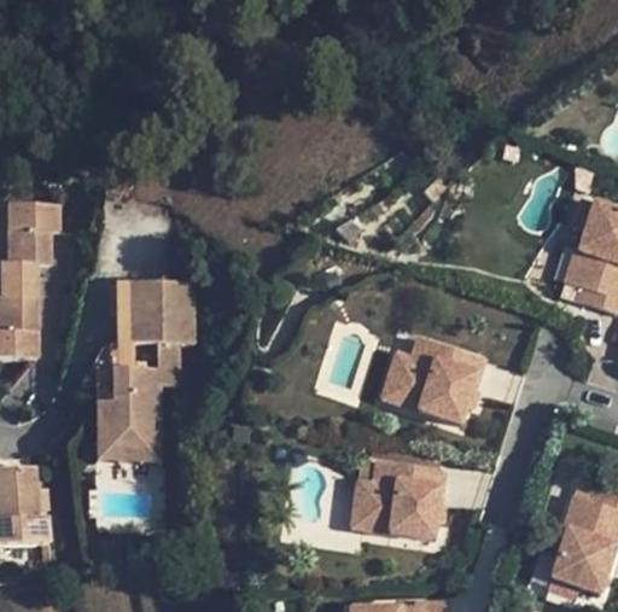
[(593,200),(581,197),(572,226),(583,229),(593,200)]
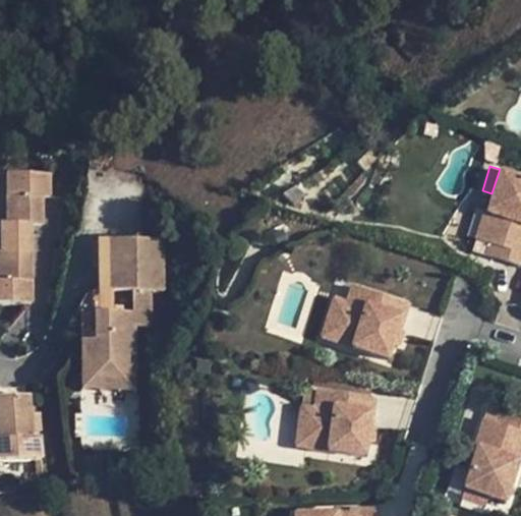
[(520,175),(500,169),(491,193),(486,209),(484,209),(475,236),(488,240),(484,251),(519,263),(520,254),(520,175)]
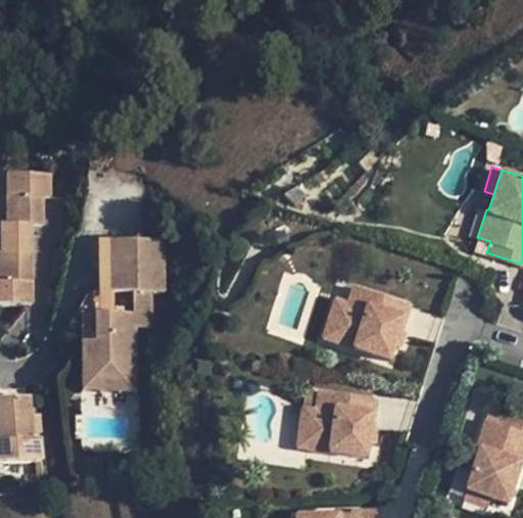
[(2,173),(2,195),(10,195),(11,236),(28,236),(28,222),(44,222),(44,195),(51,195),(52,173),(2,173)]
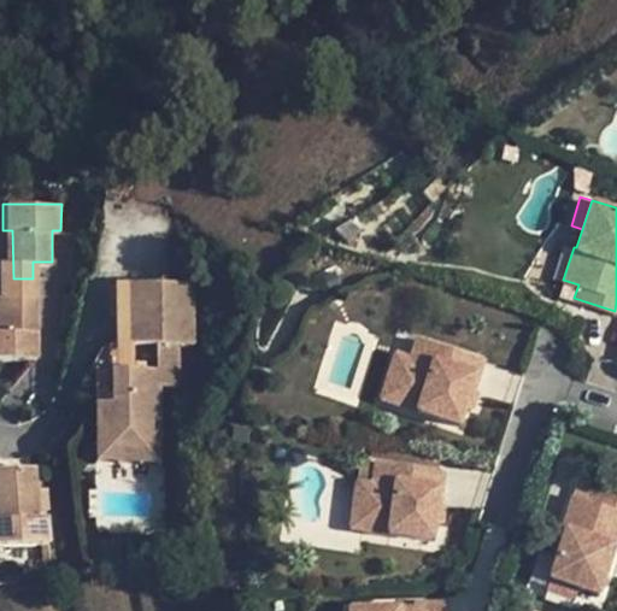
[(0,229),(0,278),(13,278),(12,230),(3,230),(0,229)]
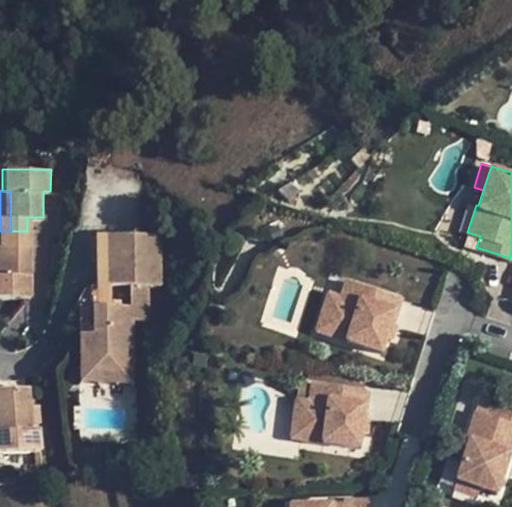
[(111,231),(113,306),(133,305),(132,283),(150,282),(163,282),(161,230),(111,231)]
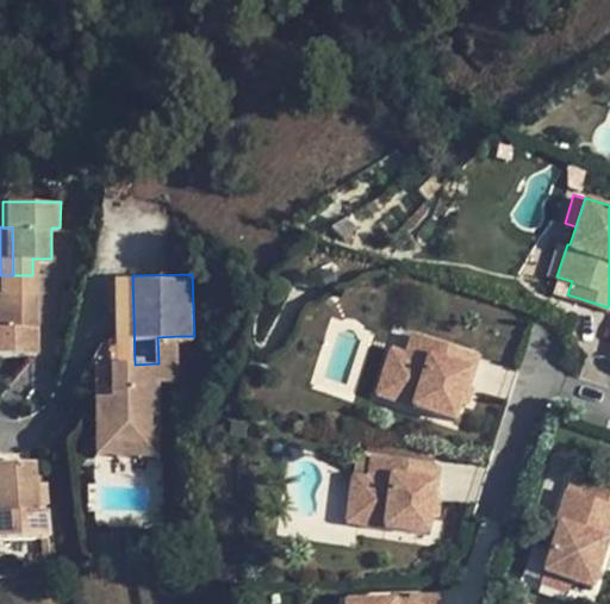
[(0,350),(32,350),(32,275),(13,275),(0,275),(0,350)]
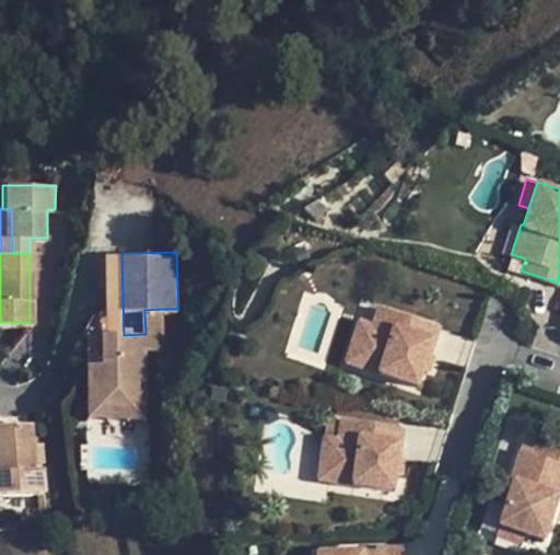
[(438,323),(378,304),(372,322),(369,322),(356,362),(416,382),(421,365),(419,363),(423,350),(428,353),(438,323)]
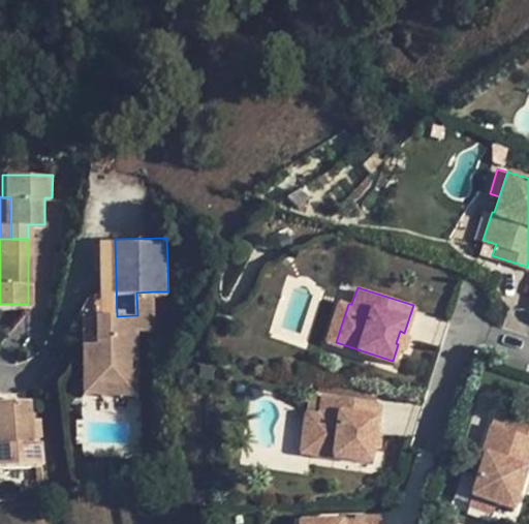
[(117,316),(100,316),(102,377),(139,376),(138,329),(156,329),(155,291),(136,293),(137,315),(117,316)]
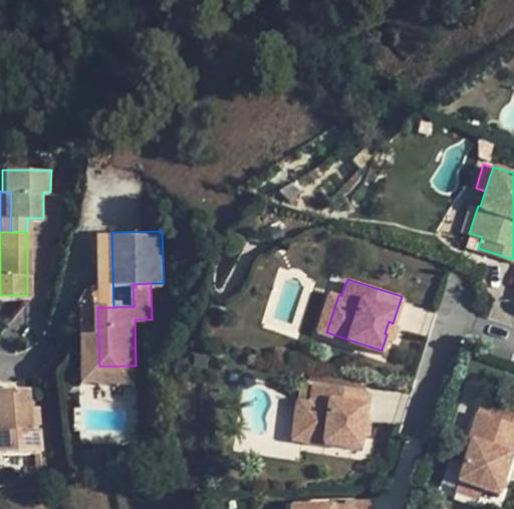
[(338,295),(328,291),(316,329),(326,332),(338,295)]
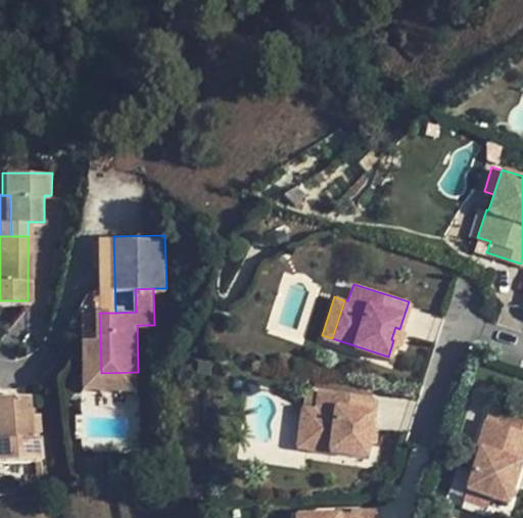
[(138,388),(138,372),(101,373),(99,313),(84,314),(86,389),(138,388)]
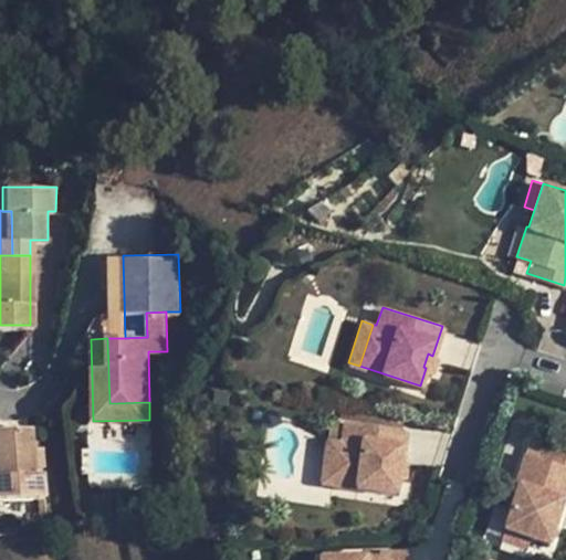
[(432,356),(428,354),(423,367),(426,368),(432,370),(437,357),(432,356)]
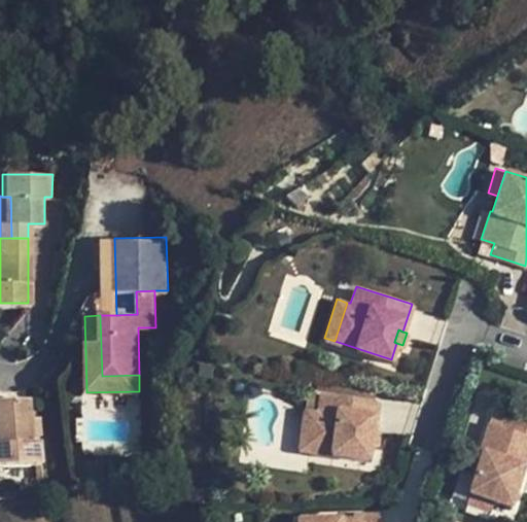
[(378,398),(320,391),(317,410),(314,409),(309,449),(369,457),(371,441),(367,440),(371,427),(375,427),(378,398)]
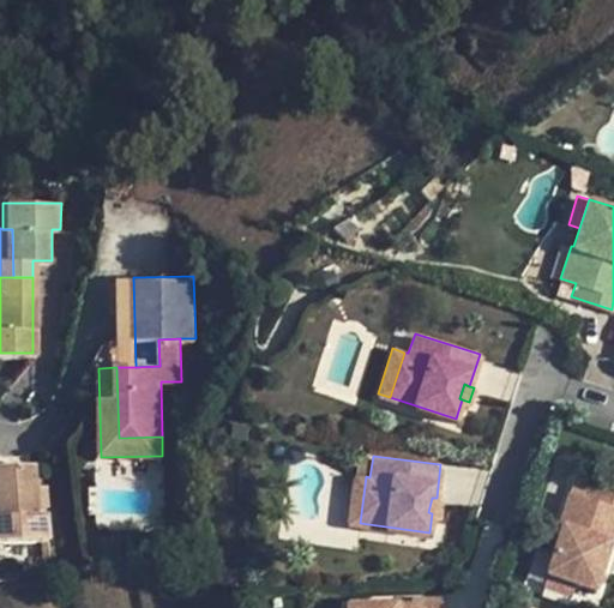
[(0,543),(53,541),(50,512),(41,512),(36,463),(0,464),(0,543)]
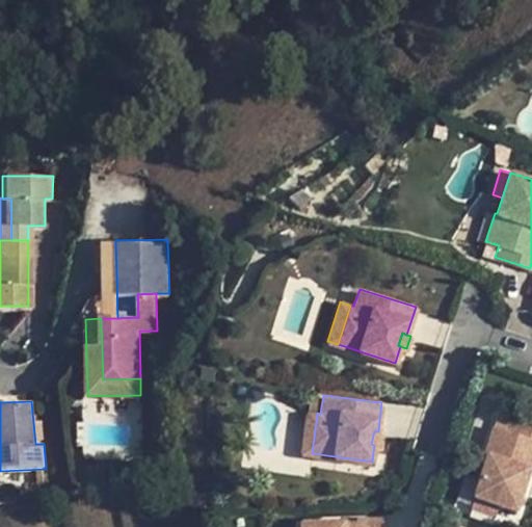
[(317,413),(307,412),(301,452),(312,453),(317,413)]
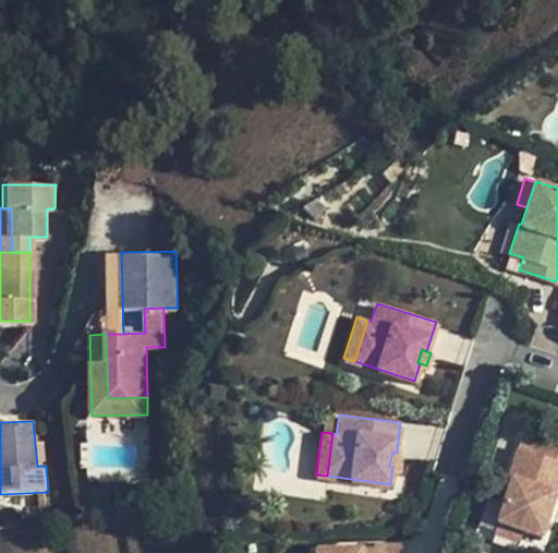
[(557,448),(534,441),(531,452),(517,447),(507,477),(509,478),(496,521),(522,529),(540,535),(557,479),(557,478),(557,448)]
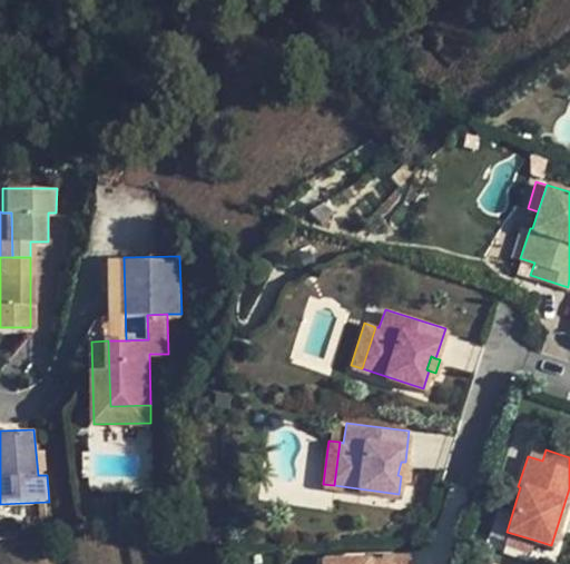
[(405,462),(401,462),(397,475),(401,476),(406,476),(409,463),(405,462)]
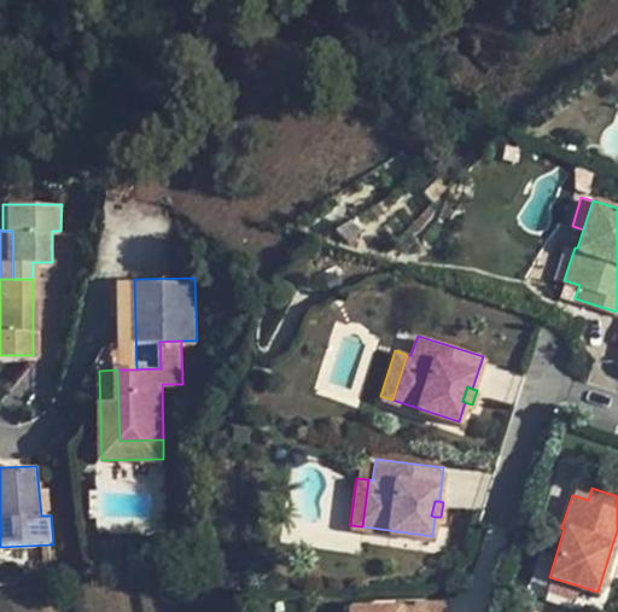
[(578,586),(549,577),(546,588),(573,598),(578,586)]
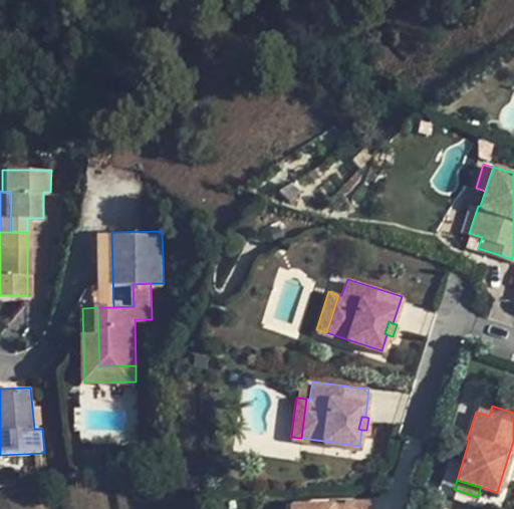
[(344,501),(289,503),(289,508),(371,508),(371,497),(343,498),(344,501)]
